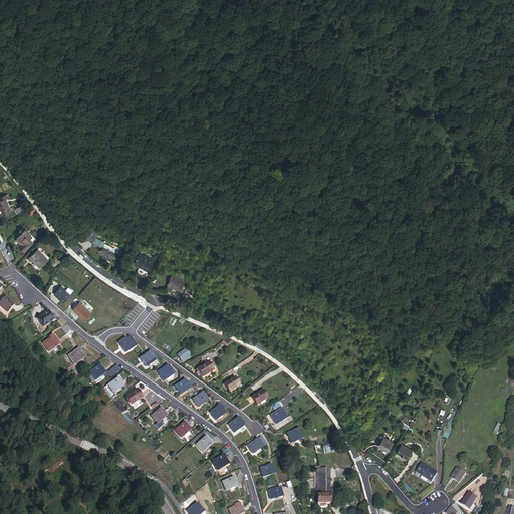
[(7,194),(5,189),(0,191),(0,210),(0,211),(9,206),(4,196),(7,194)]
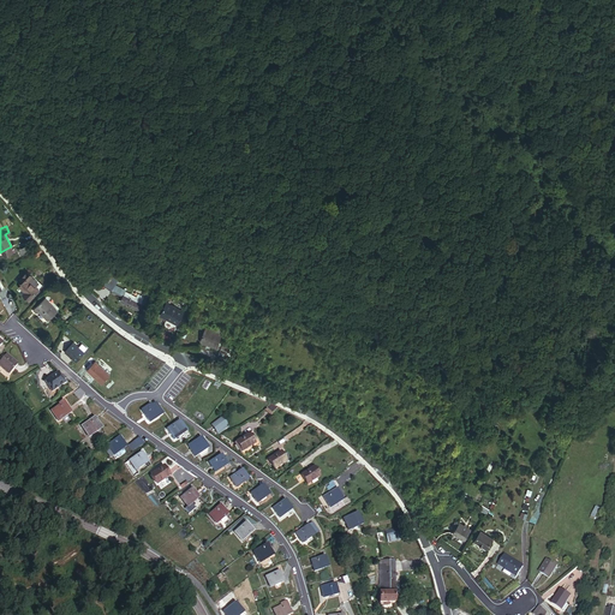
[(31,250),(36,257),(43,252),(39,245),(31,250)]
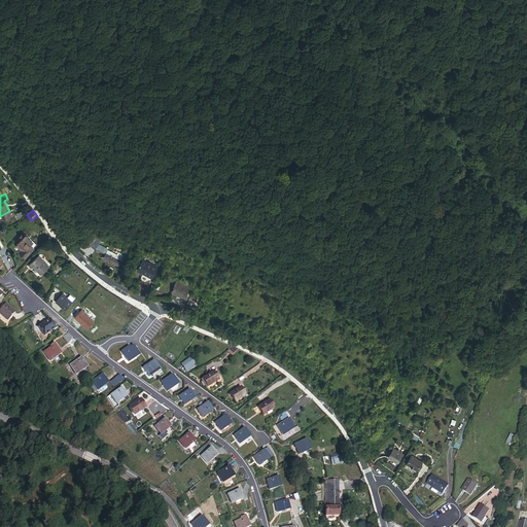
[(23,255),(33,242),(18,231),(12,238),(15,241),(13,244),(19,247),(16,250),(23,255)]
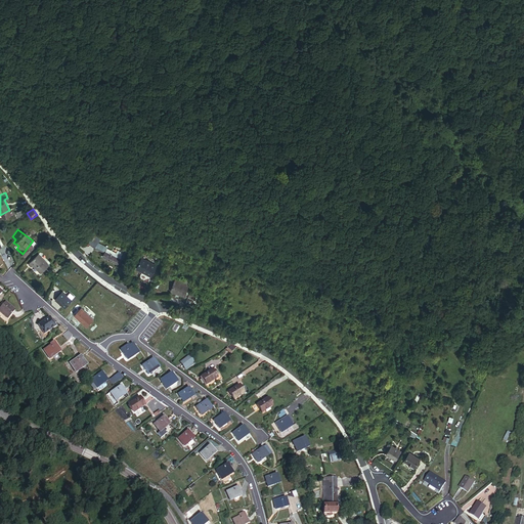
[(101,241),(103,237),(90,229),(85,233),(97,243),(101,241)]
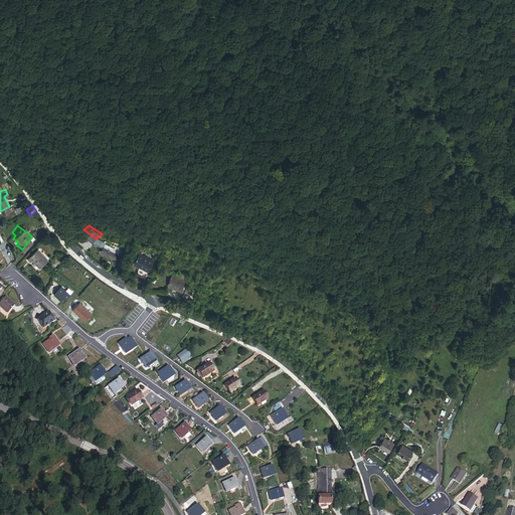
[(111,242),(102,236),(98,243),(110,252),(113,247),(119,250),(125,242),(120,239),(117,242),(114,239),(111,242)]
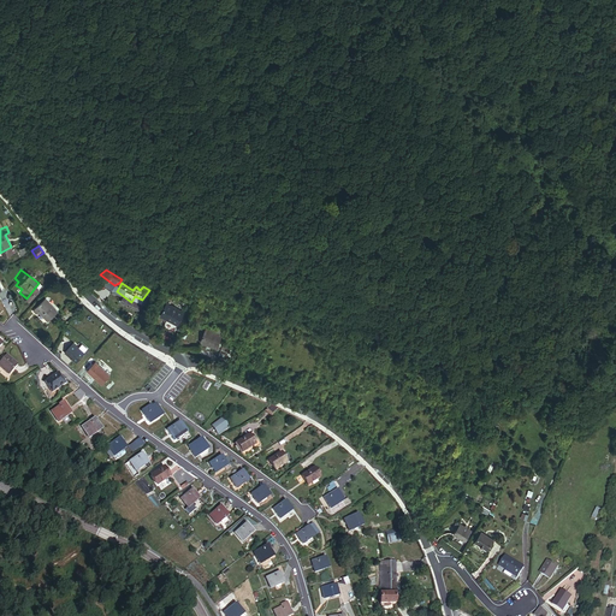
[(51,317),(60,306),(60,304),(46,292),(35,307),(39,309),(41,307),(45,309),(45,312),(51,317)]
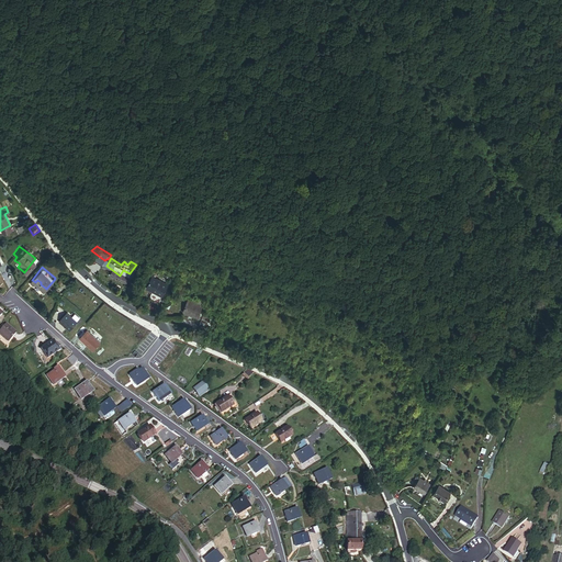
[(157,289),(163,278),(146,270),(142,280),(147,283),(148,282),(152,284),(152,285),(157,289)]
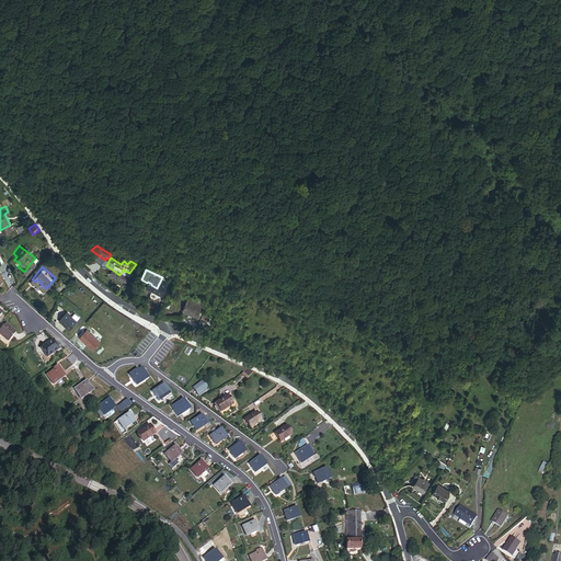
[(152,296),(156,289),(146,284),(142,290),(152,296)]
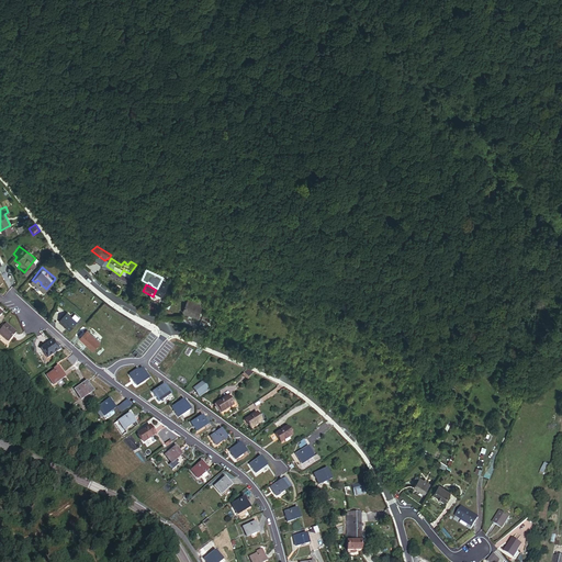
[(163,306),(168,296),(161,293),(157,304),(163,306)]
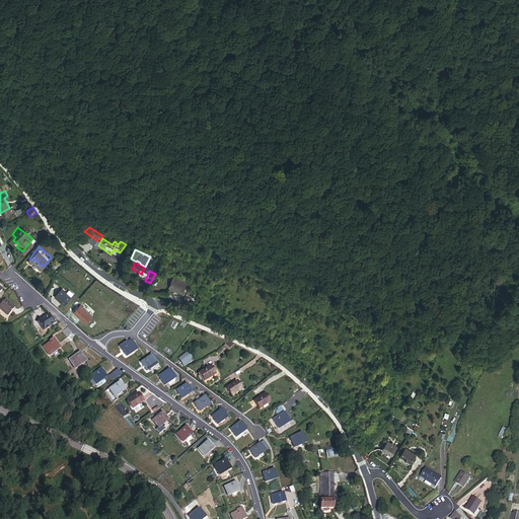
[(176,292),(182,279),(177,277),(175,280),(168,277),(163,287),(176,292)]
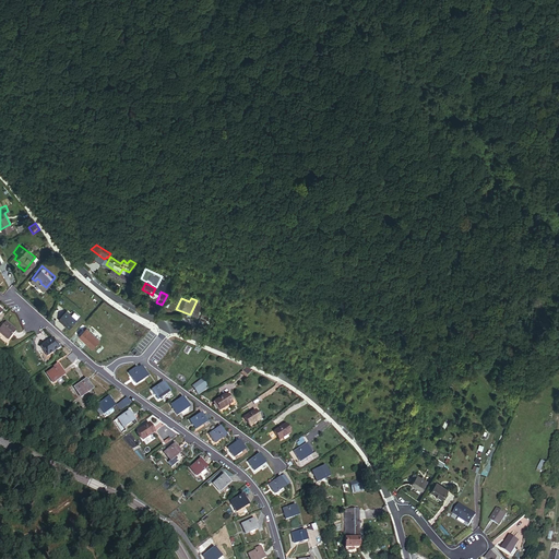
[(56,313),(67,322),(74,313),(63,305),(56,313)]
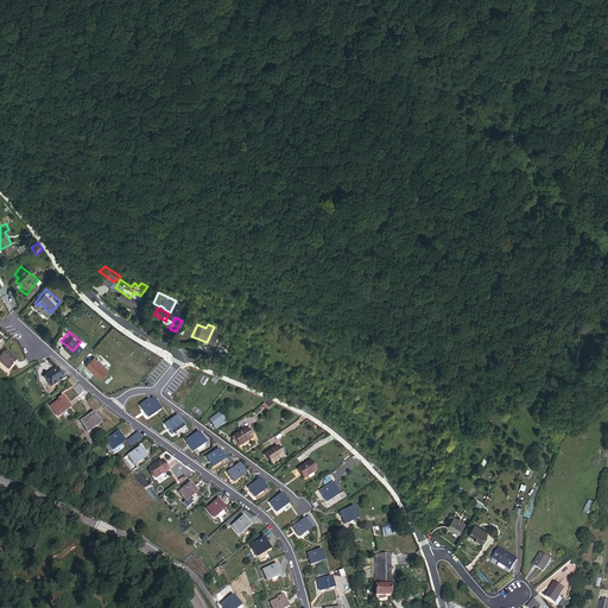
[(219,360),(225,346),(213,340),(208,349),(214,353),(213,356),(219,360)]
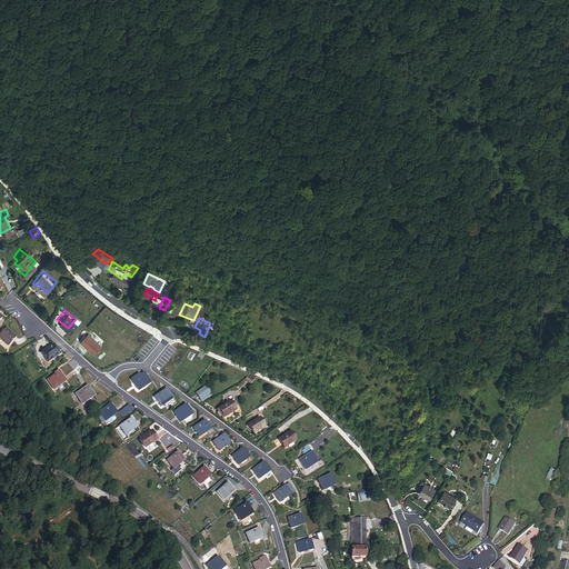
[(12,342),(20,332),(9,323),(0,332),(12,342)]
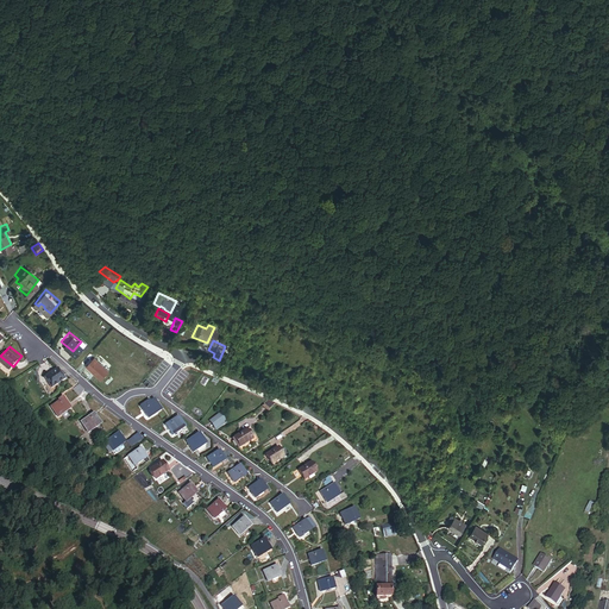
[(87,363),(102,376),(111,366),(95,353),(87,363)]
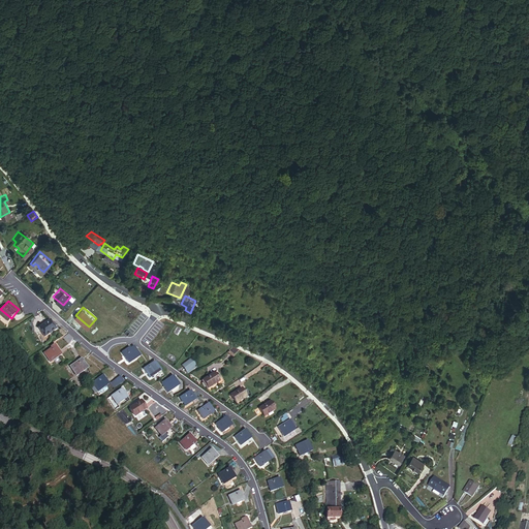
[(44,335),(56,329),(51,318),(39,324),(44,335)]
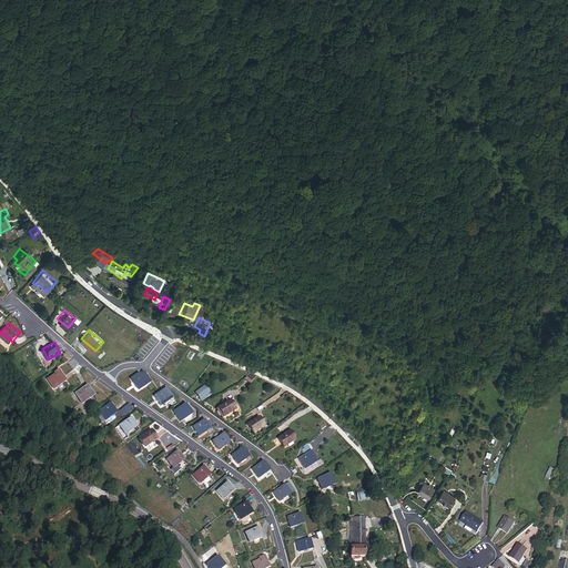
[(67,359),(75,367),(79,361),(73,355),(67,359)]
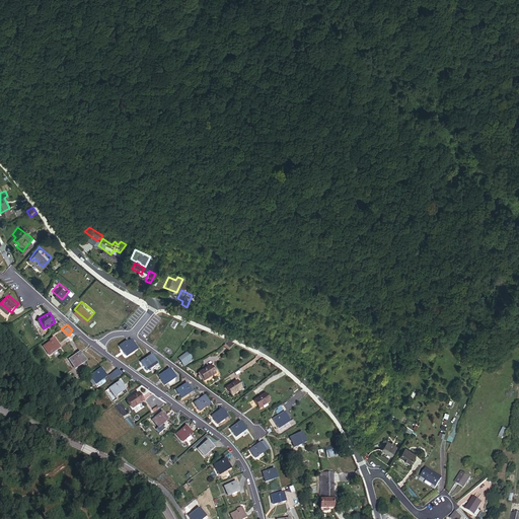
[(60,347),(55,338),(45,344),(49,353),(60,347)]
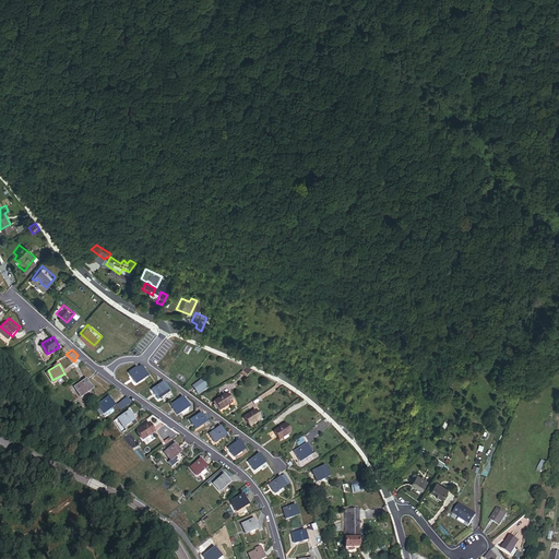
[(147,373),(143,365),(131,370),(135,379),(147,373)]
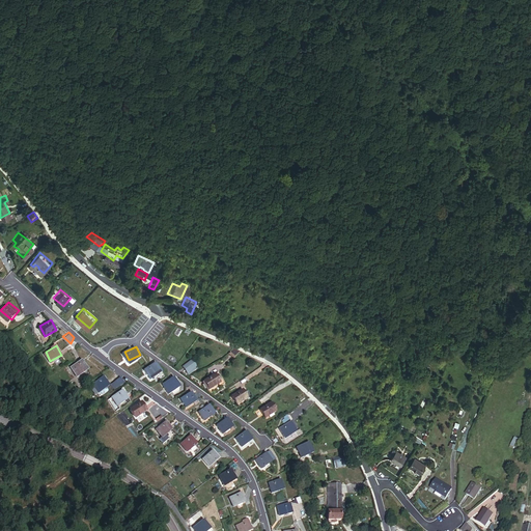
[(192,357),(184,364),(189,370),(197,364),(192,357)]
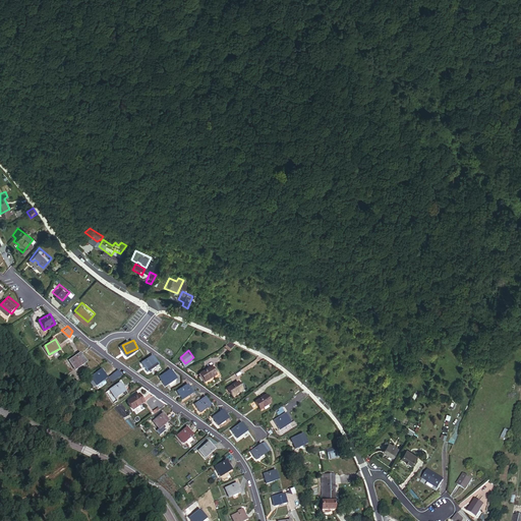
[(87,360),(80,352),(70,358),(75,367),(87,360)]
